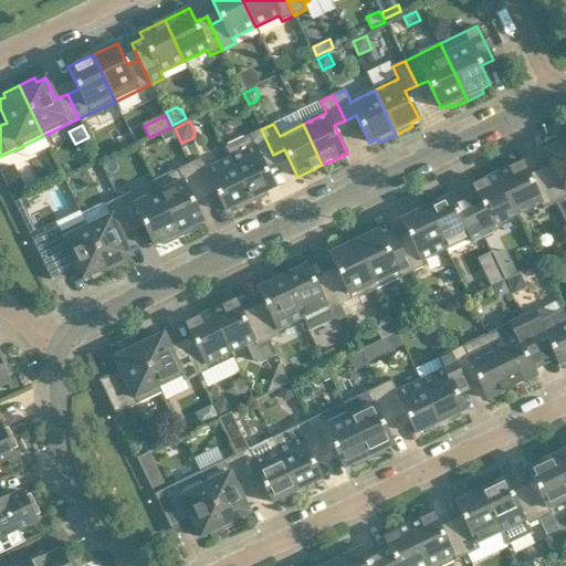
[(171,129),(160,134),(165,143),(175,137),(171,129)]
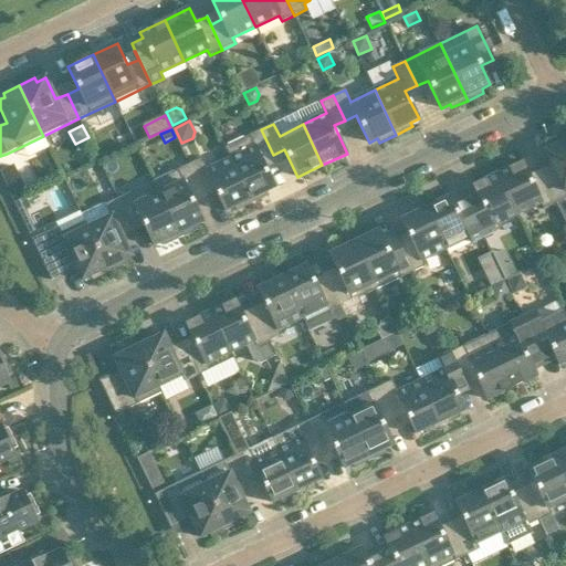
[(226,147),(224,147),(230,159),(231,159),(250,199),(252,203),(269,196),(266,191),(275,188),(265,168),(262,160),(273,155),(261,129),(250,135),(226,147)]
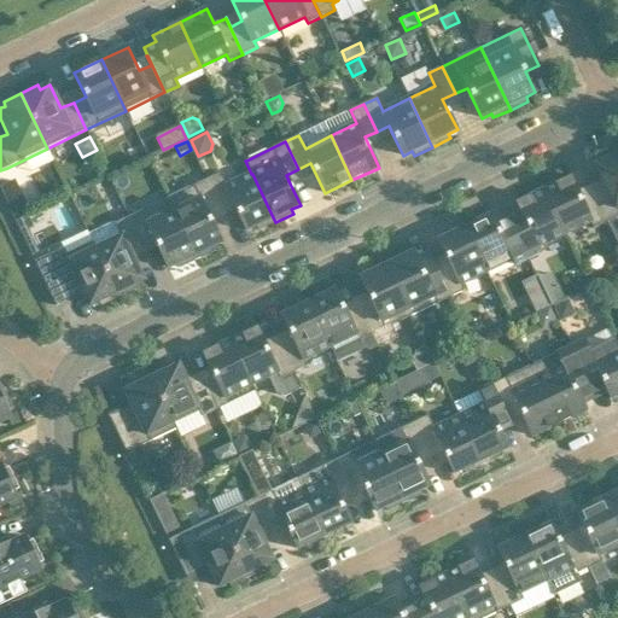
[(606,188),(594,194),(607,222),(617,216),(617,153),(595,165),(606,188)]
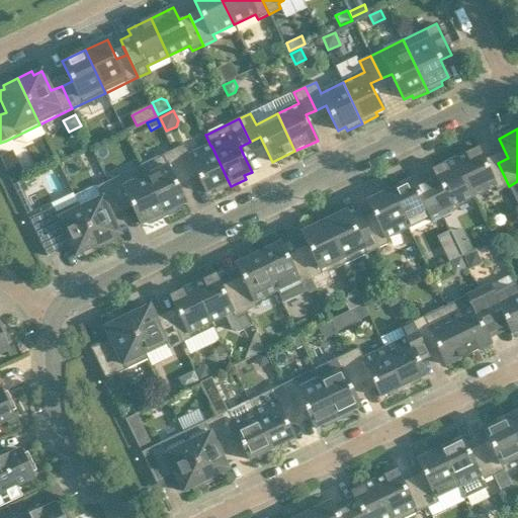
[(184,145),(173,150),(184,173),(194,168),(198,175),(206,193),(214,190),(216,193),(231,186),(229,182),(211,146),(210,146),(190,156),(184,145)]
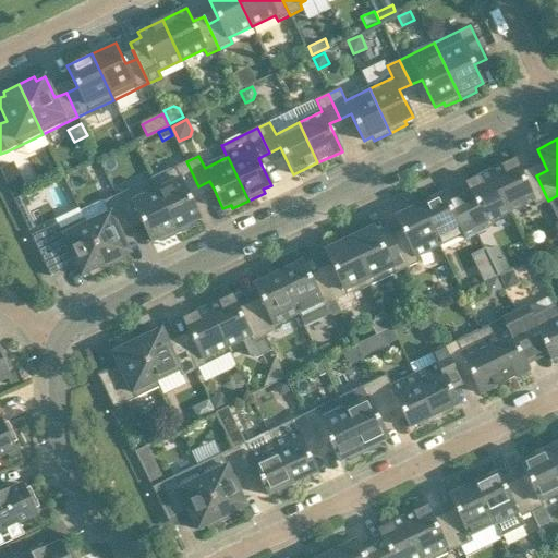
[(525,181),(514,159),(490,171),(510,211),(533,201),(536,206),(548,201),(536,176),(525,181)]
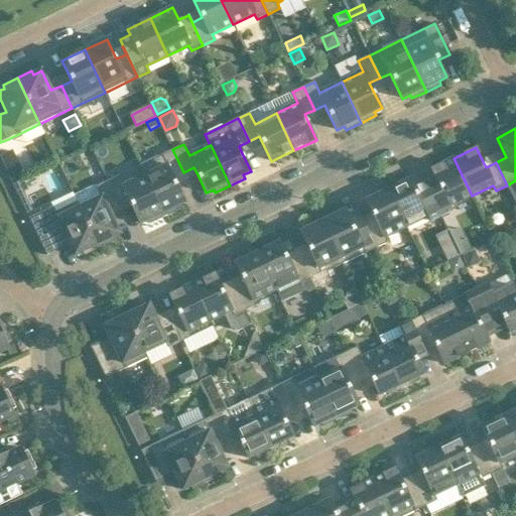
[(140,165),(139,165),(144,176),(145,176),(163,214),(164,217),(179,210),(177,206),(185,203),(176,184),(173,177),(183,172),(172,149),(140,165)]
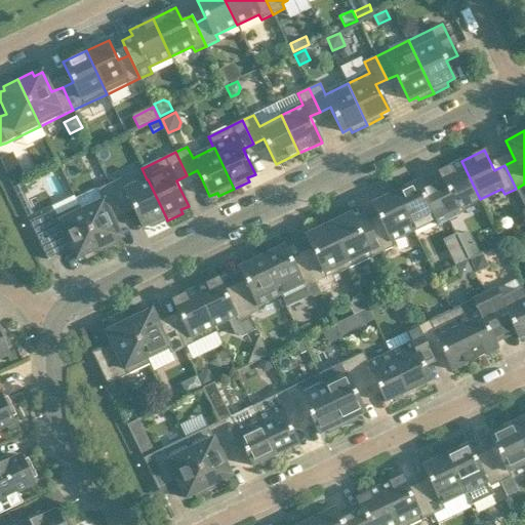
[(435,189),(435,190),(449,220),(460,215),(458,209),(480,199),(461,161),(439,172),(448,193),(439,197),(435,189)]
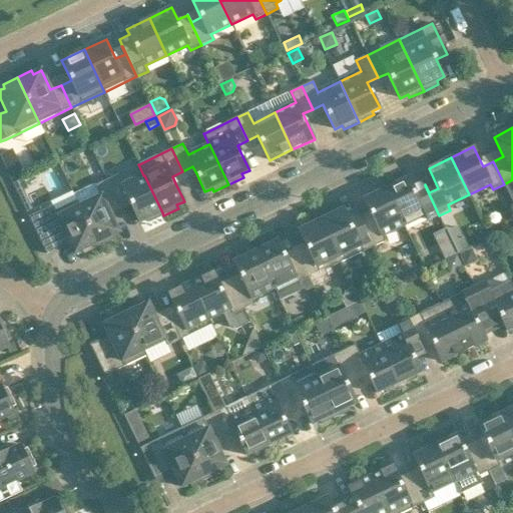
[(117,174),(106,180),(117,202),(127,197),(131,205),(139,222),(147,219),(148,222),(163,215),(162,212),(144,175),(143,175),(123,185),(117,174)]
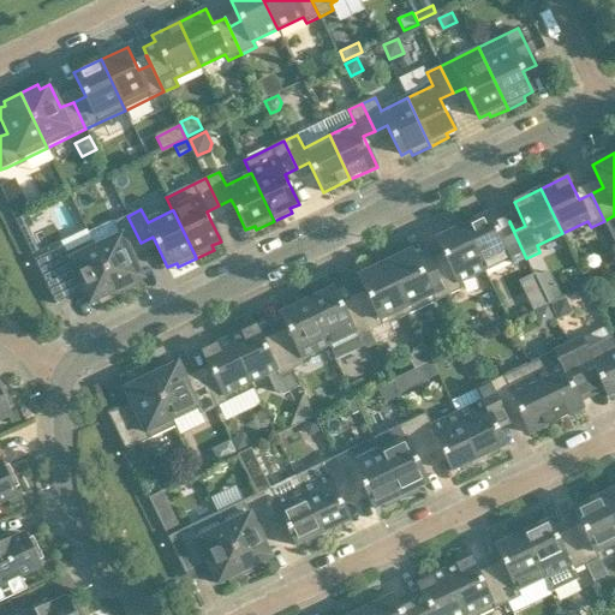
[(28,214),(16,220),(22,232),(29,228),(34,226),(28,214)]
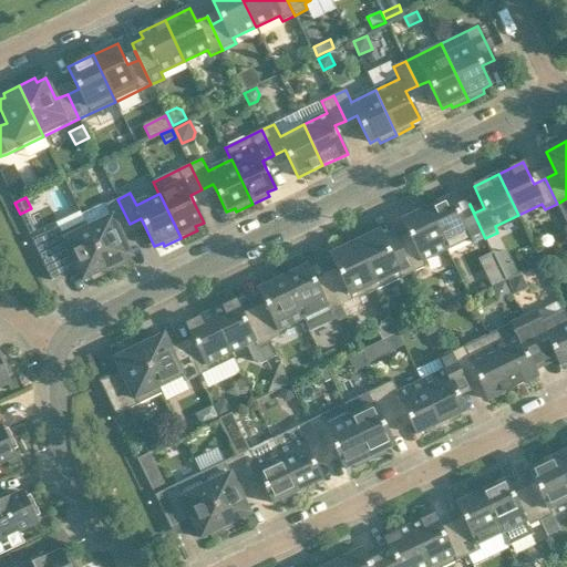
[(452,197),(426,208),(446,249),(470,238),(473,244),(485,238),(470,205),(457,210),(452,197)]
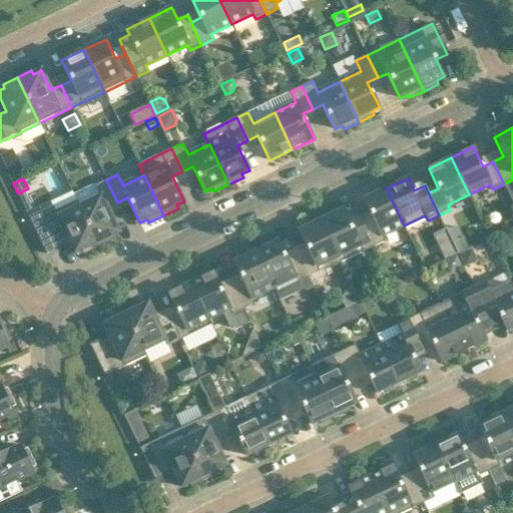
[(117,202),(106,180),(95,185),(100,196),(79,206),(77,200),(76,201),(98,246),(113,239),(111,236),(119,232),(107,207),(117,202)]
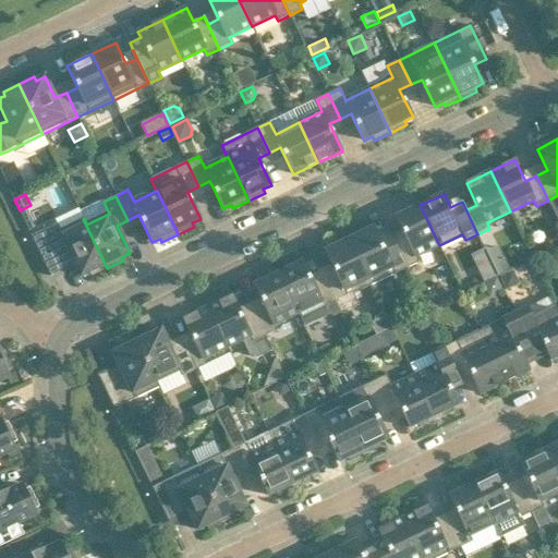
[(419,263),(416,256),(439,245),(420,205),(396,217),(402,230),(390,235),(395,244),(407,268),(419,263)]
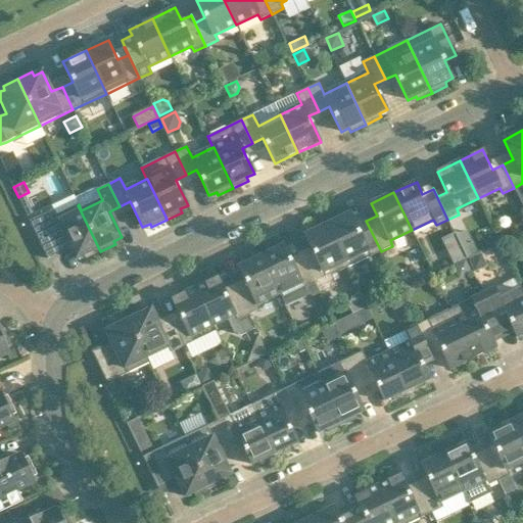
[(100,251),(78,205),(56,216),(54,209),(30,222),(48,259),(50,258),(49,256),(60,251),(57,245),(67,241),(76,258),(84,255),(86,258),(100,251)]
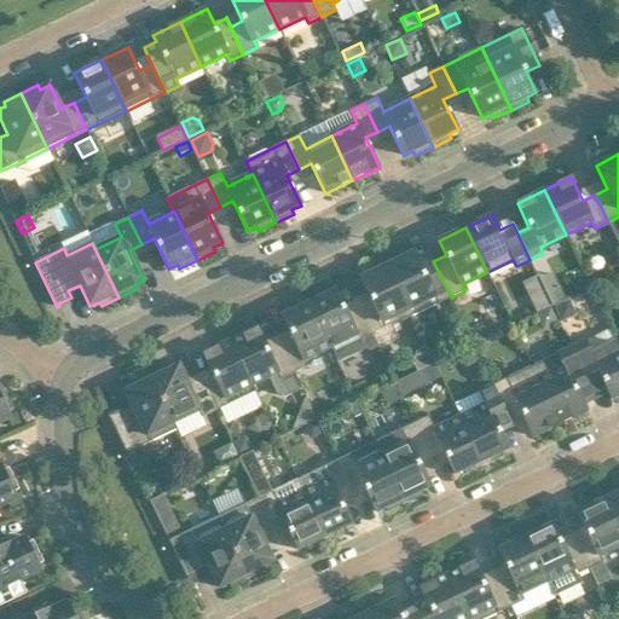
[(415,253),(387,266),(412,317),(451,298),(438,271),(426,276),(415,253)]
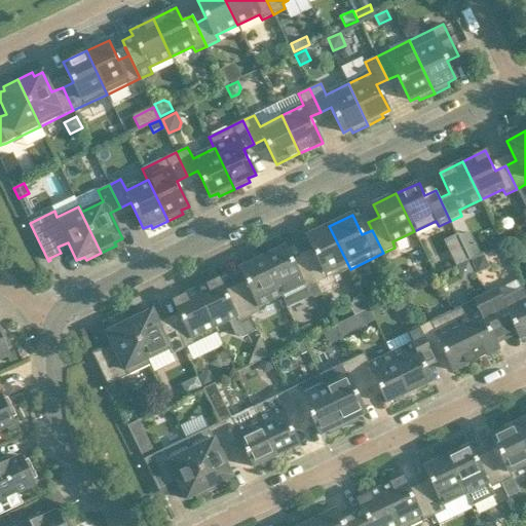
[(339,288),(334,277),(350,269),(329,226),(306,236),(316,257),(306,262),(305,262),(316,285),(322,296),(339,288)]
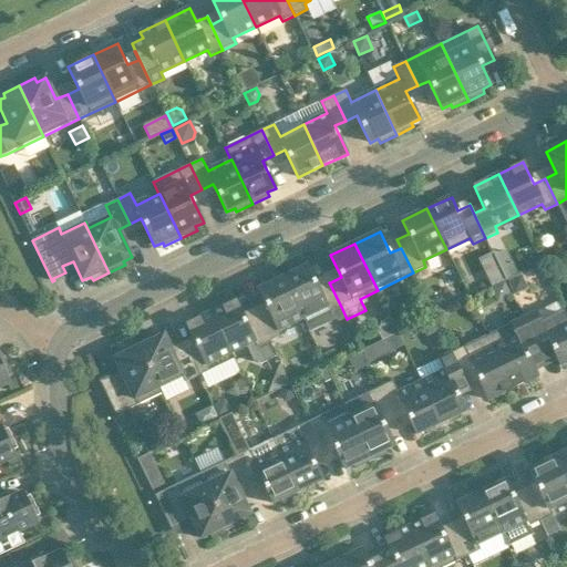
[(302,319),(306,325),(309,331),(310,332),(334,321),(330,312),(341,307),(329,282),(326,274),(315,279),(308,266),(284,278),(302,319)]
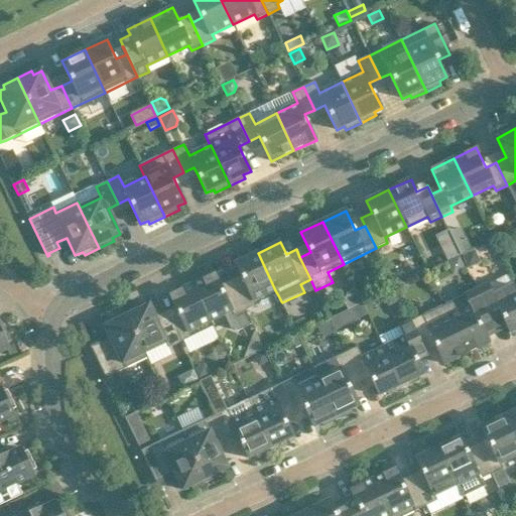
[(456,245),(446,250),(450,260),(460,255),(456,245)]
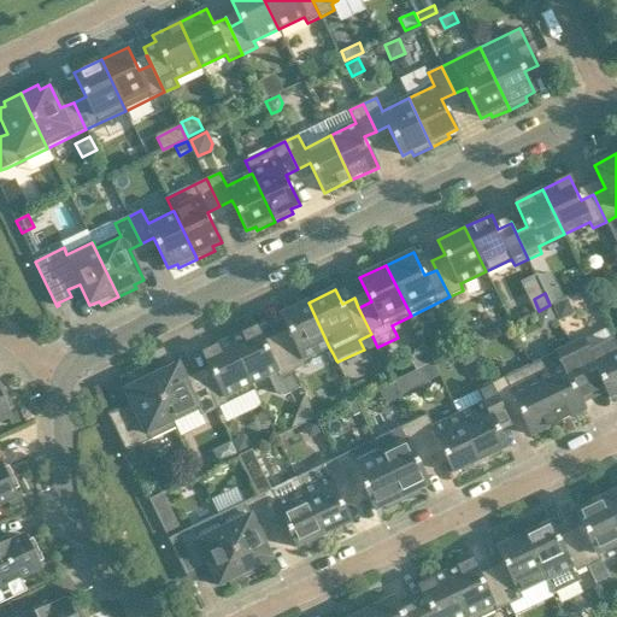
[(566,300),(551,307),(558,322),(574,315),(566,300)]
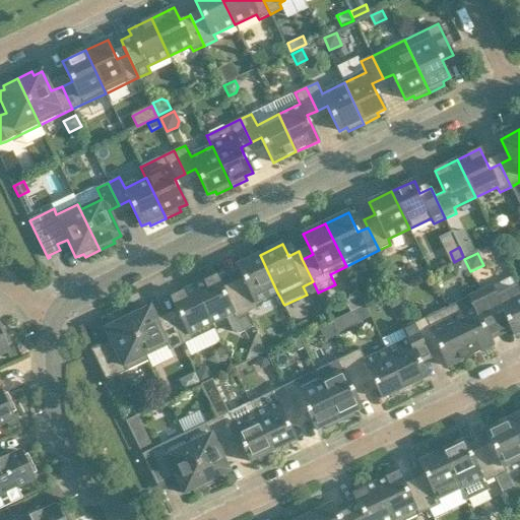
[(233,282),(232,283),(236,290),(237,290),(247,314),(258,308),(256,303),(277,293),(260,255),(237,266),(243,277),(233,282)]
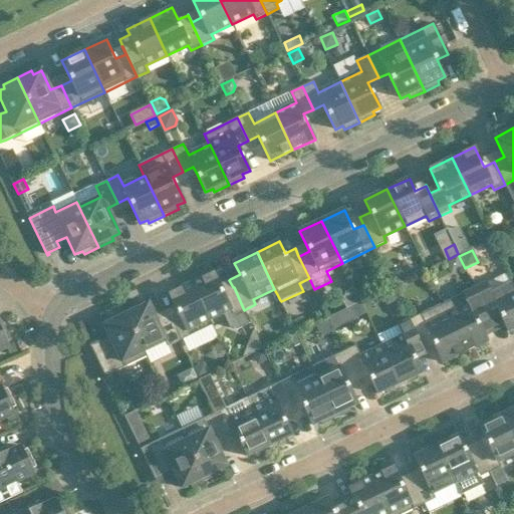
[(214,272),(192,283),(212,325),(213,325),(210,320),(223,313),(230,327),(237,330),(251,323),(244,310),(234,287),(233,287),(223,292),(214,272)]
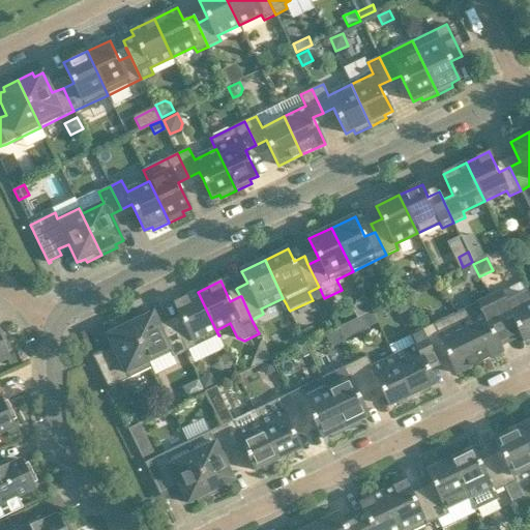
[(409,281),(403,284),(407,293),(417,289),(414,282),(409,281)]
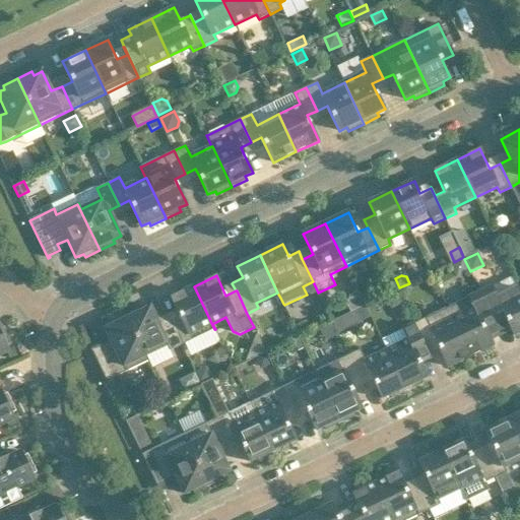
[(492,286),(480,291),(492,315),(500,333),(510,328),(514,335),(519,332),(519,289),(518,287),(513,276),(492,286)]
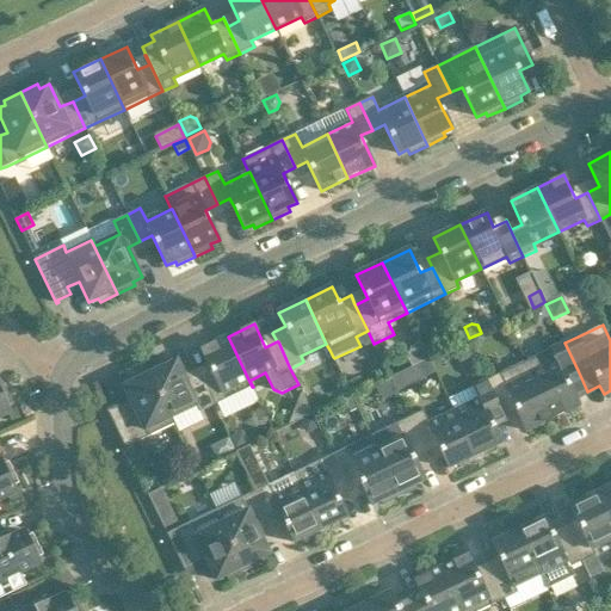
[(213,372),(201,378),(214,406),(252,387),(228,337),(201,350),(213,372)]
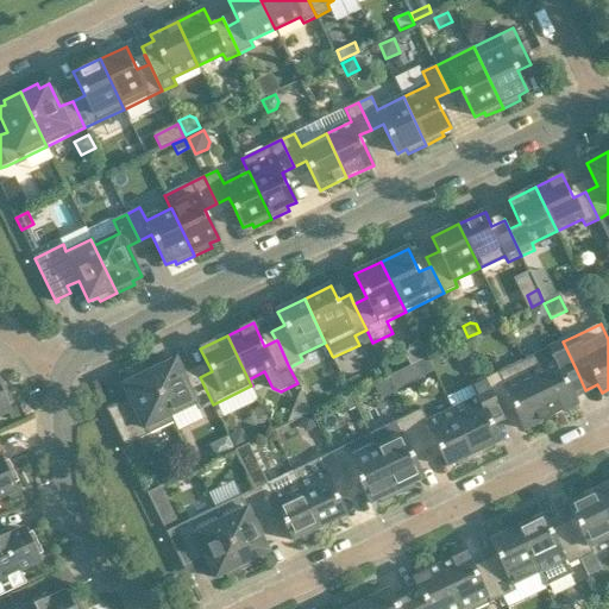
[(466,339),(452,346),(459,362),(473,355),(466,339)]
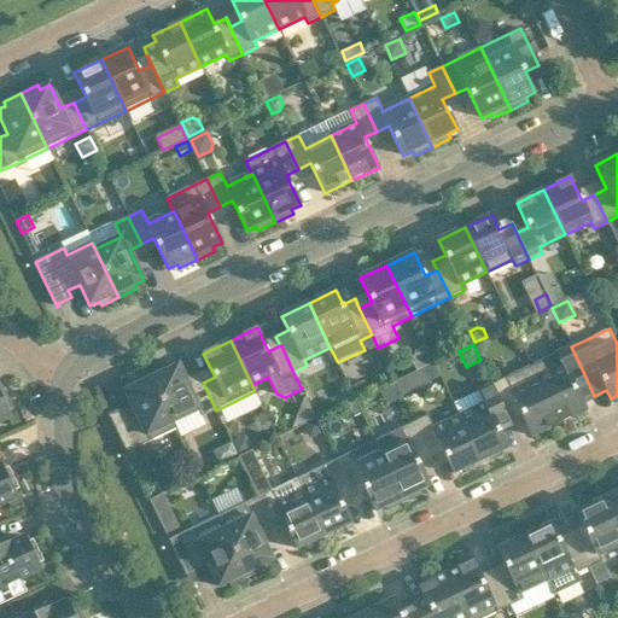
[(594,396),(584,374),(571,347),(531,366),(559,423),(587,410),(582,402),(594,396)]
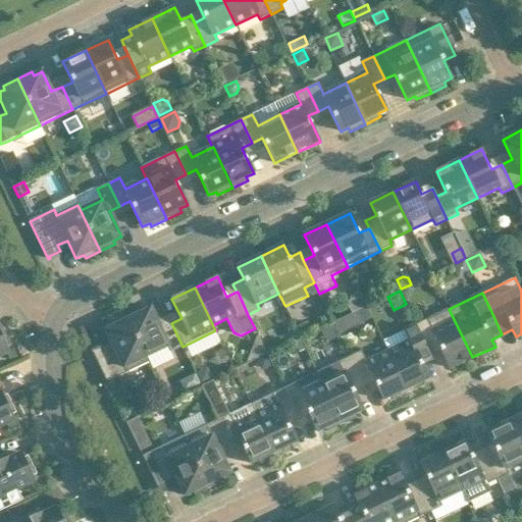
[(141,309),(126,316),(149,362),(150,362),(147,357),(167,347),(170,352),(183,347),(171,323),(161,328),(151,309),(143,312),(141,309)]
